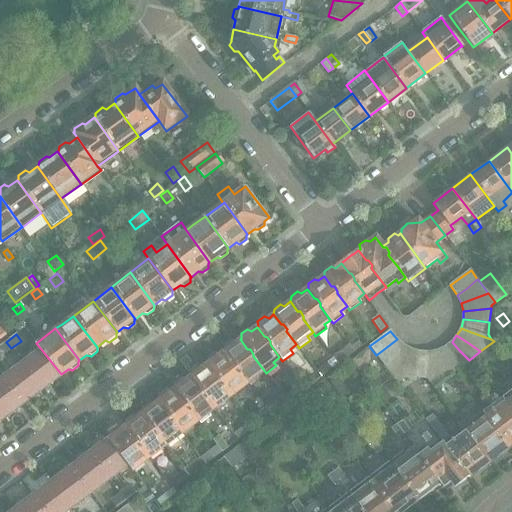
[(224,351),(223,352),(230,361),(233,362),(236,366),(236,369),(246,382),(249,386),(260,377),(257,374),(263,369),(253,356),(253,354),(250,349),(247,349),(240,339),(235,343),(230,342),(224,346),(224,351)]
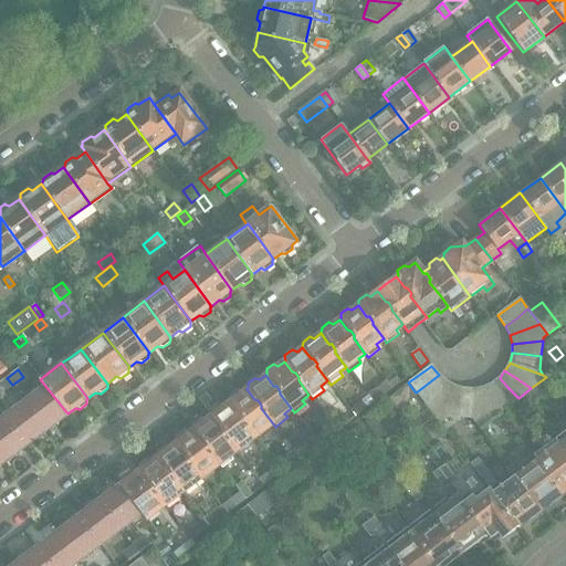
[(446,383),(446,381),(439,375),(416,392),(427,407),(446,383)]
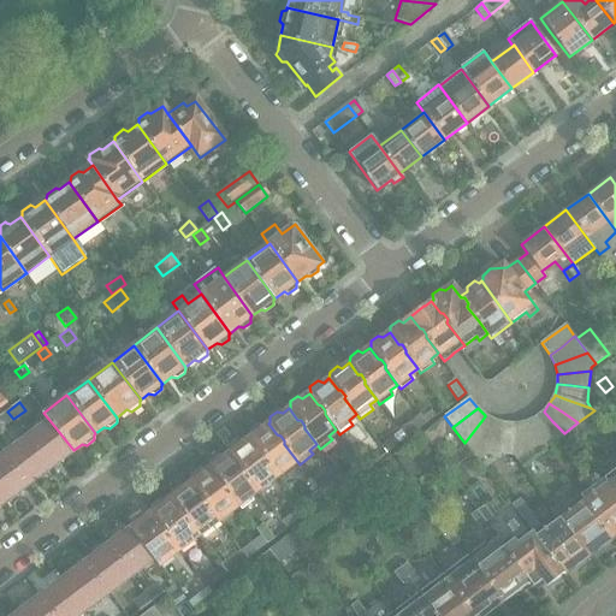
[(426,422),(436,415),(431,409),(421,416),(426,422)]
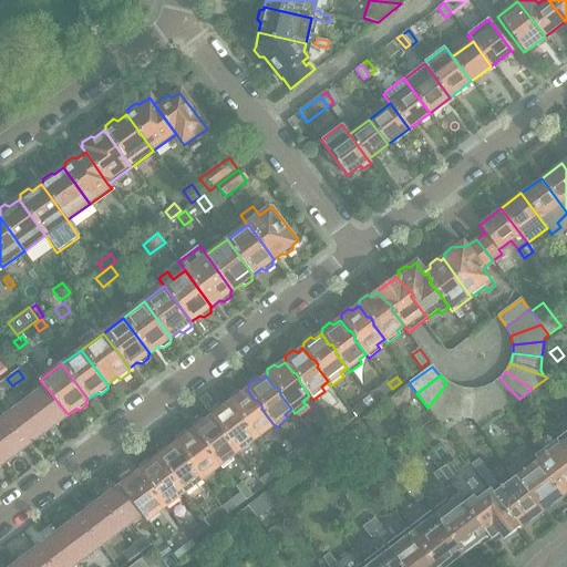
[(7,379),(0,383),(0,393),(1,394),(12,385),(7,379)]
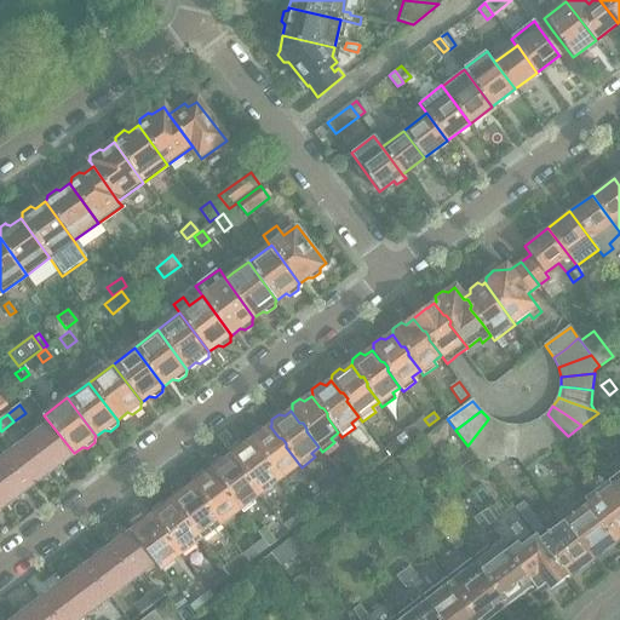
[(568,436),(556,424),(547,414),(538,420),(538,422),(545,432),(555,446),(568,436)]
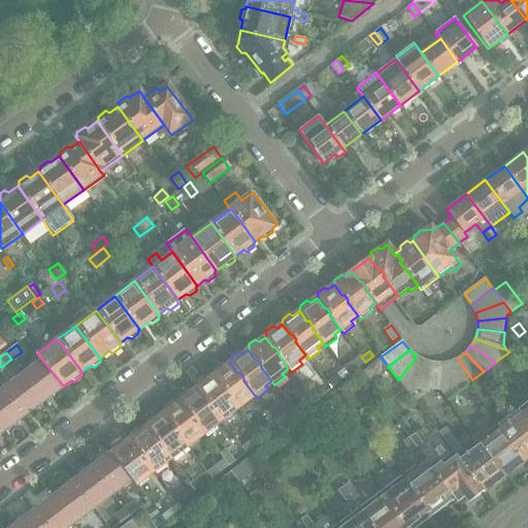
[(361,357),(359,355),(341,367),(348,375),(365,362),(361,357)]
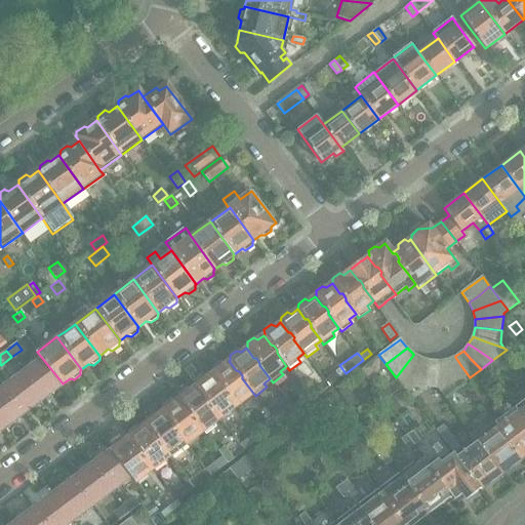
[(407,392),(420,359),(413,355),(396,377),(407,392)]
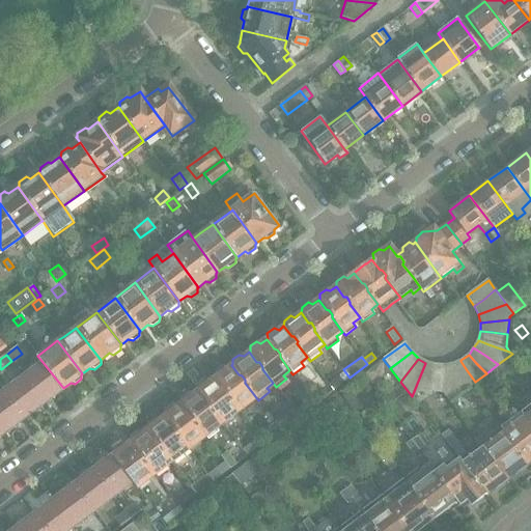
[(475,382),(467,370),(460,361),(452,364),(456,376),(462,392),(475,382)]
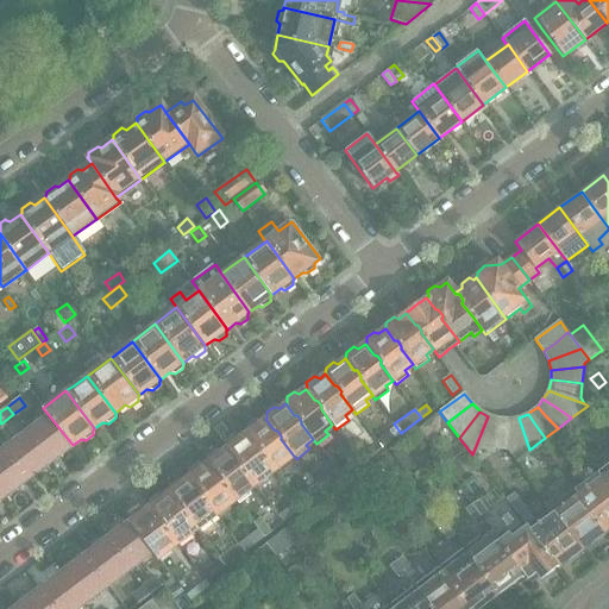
[(49,463),(73,445),(49,415),(26,432),(49,463)]
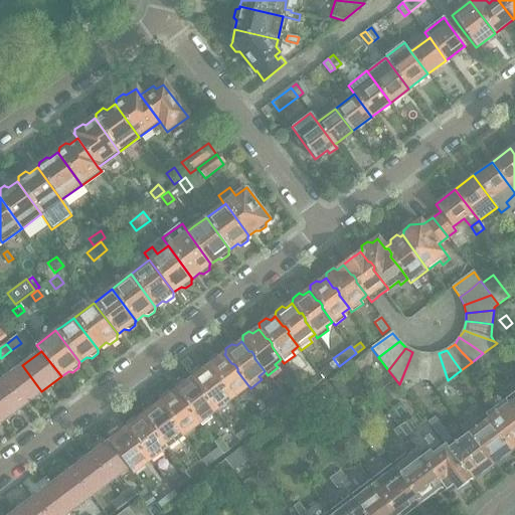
[(416,379),(420,354),(412,352),(399,384),(399,385),(408,378),(416,379)]
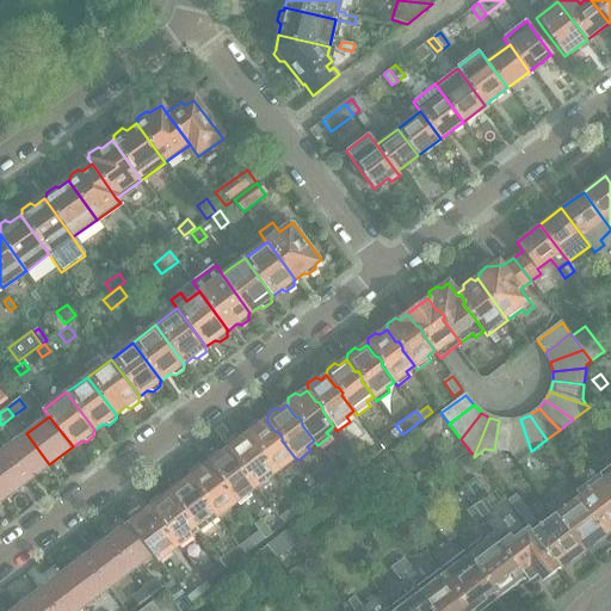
[(531,451),(525,433),(520,419),(510,421),(511,456),(516,462),(531,451)]
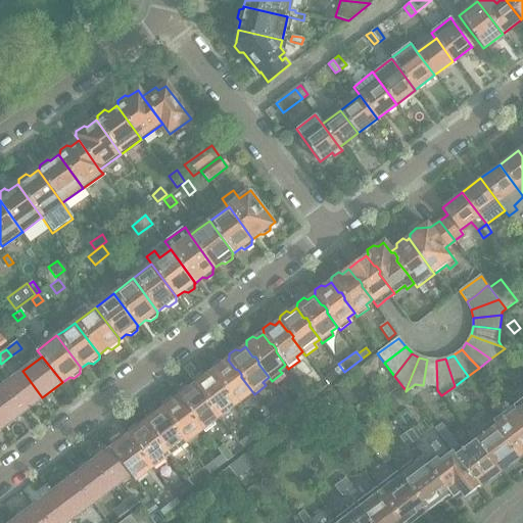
[(211,372),(211,373),(219,382),(221,382),(225,387),(224,390),(235,403),(237,407),(248,398),(245,395),(251,390),(241,377),(241,374),(238,370),(235,369),(228,360),(223,364),(219,362),(211,367),(211,372)]
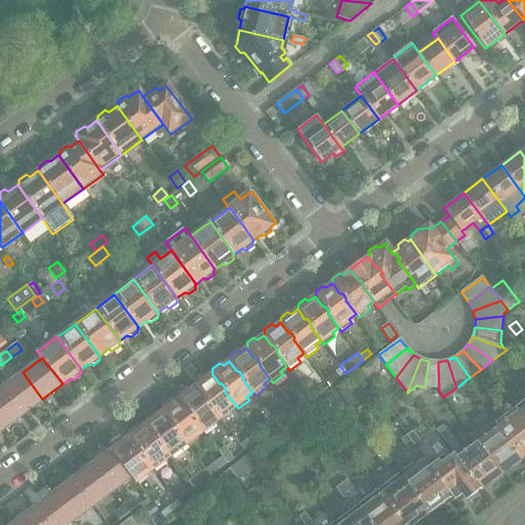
[(438,362),(429,361),(425,387),(436,387),(439,392),(438,362)]
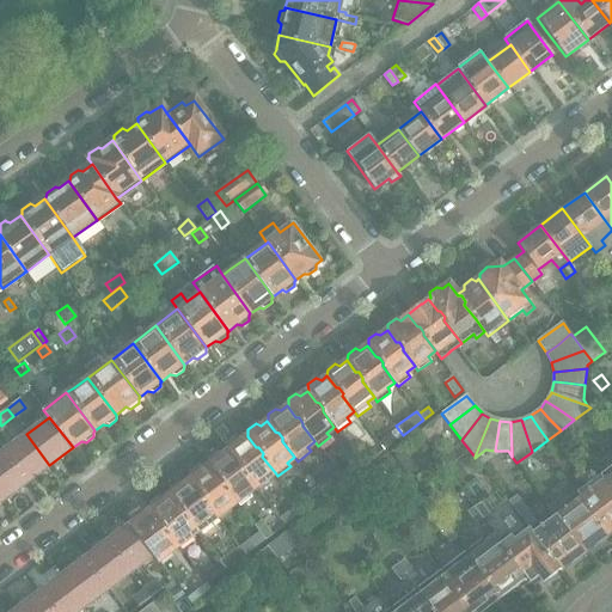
[(28,482),(49,465),(26,434),(4,451),(28,482)]
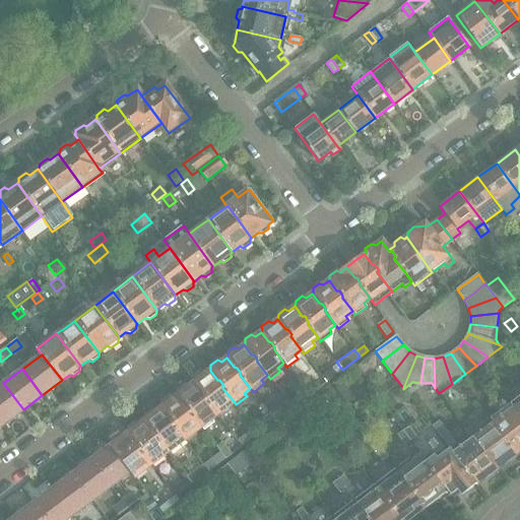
[(337,375),(336,374),(332,369),(321,377),(326,384),(337,375)]
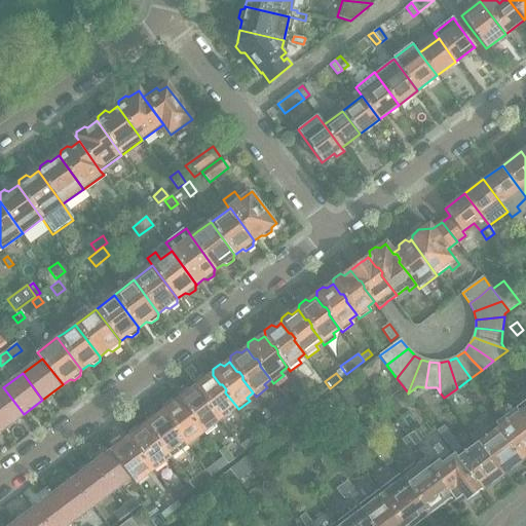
[(196,386),(195,387),(203,397),(205,397),(210,402),(209,405),(219,418),(222,421),(232,414),(230,410),(236,406),(225,392),(226,389),(222,384),(220,384),(213,375),(212,375),(208,378),(202,377),(196,381),(196,386)]
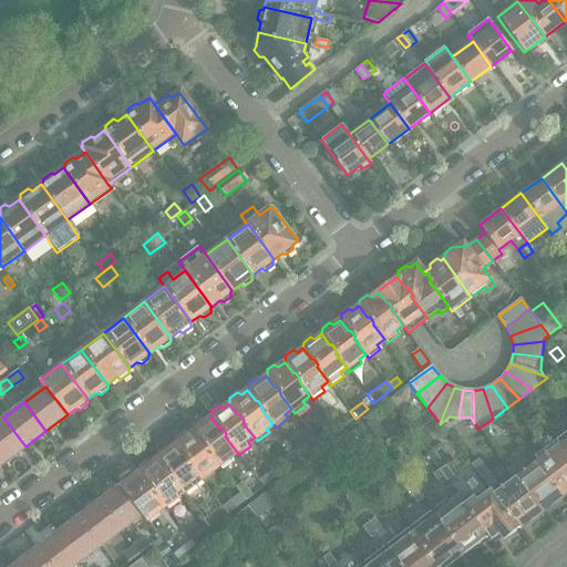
[(337,432),(356,419),(350,411),(331,424),(337,432)]
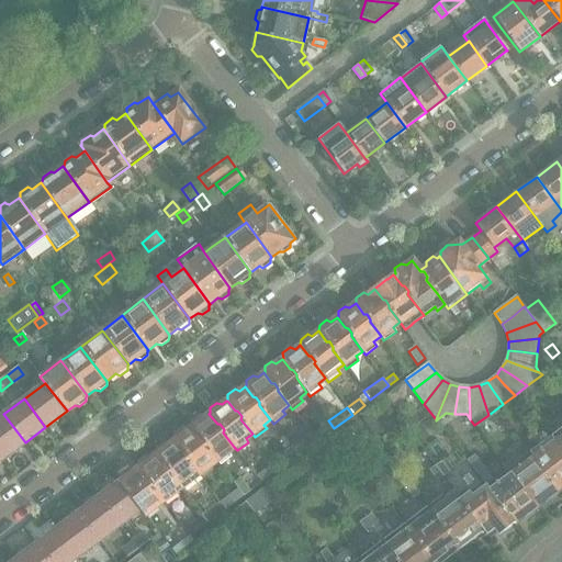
[(0,452),(3,458),(25,442),(3,414),(0,416),(0,452)]
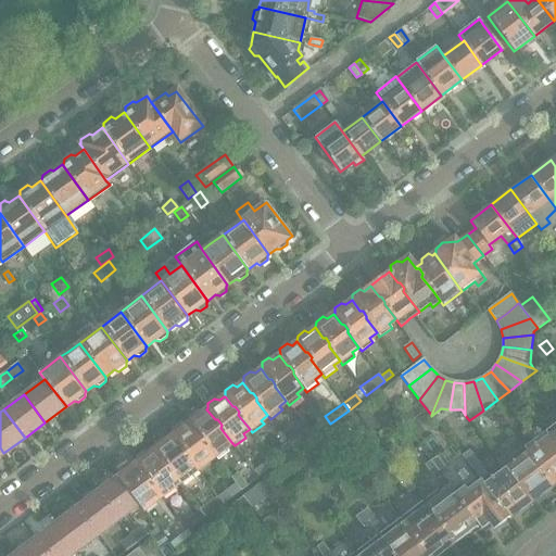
[(190,422),(189,422),(197,433),(200,433),(203,439),(203,441),(214,456),(216,459),(227,452),(225,447),(231,442),(220,428),(222,425),(217,419),(215,419),(206,409),(201,414),(196,412),(190,416),(190,422)]
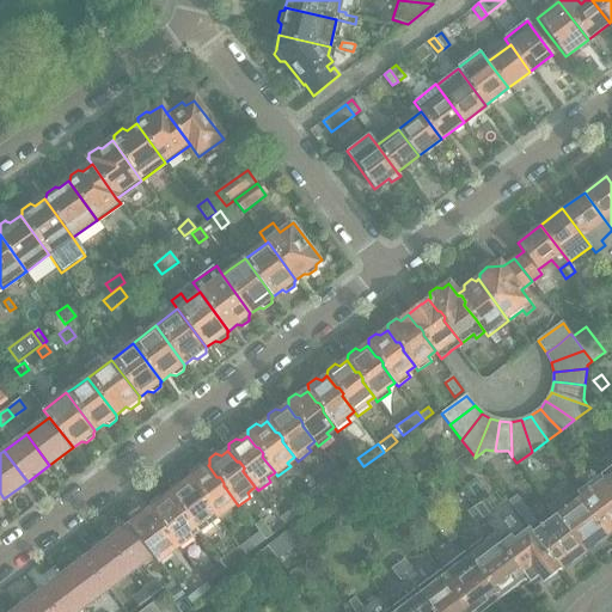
[(403,451),(396,457),(411,477),(418,471),(403,451)]
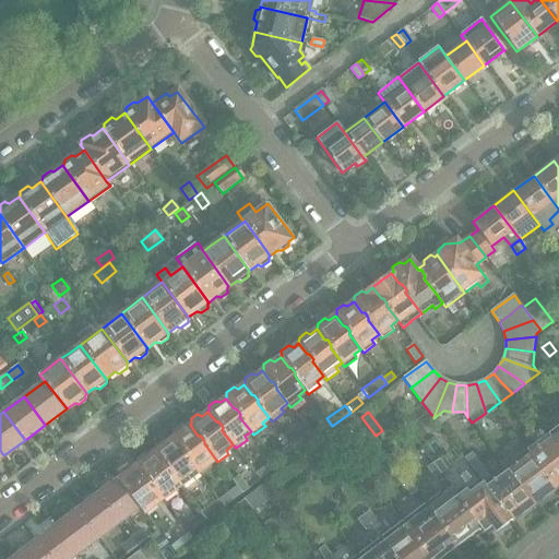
[(332,426),(326,418),(323,415),(316,420),(324,432),(332,426)]
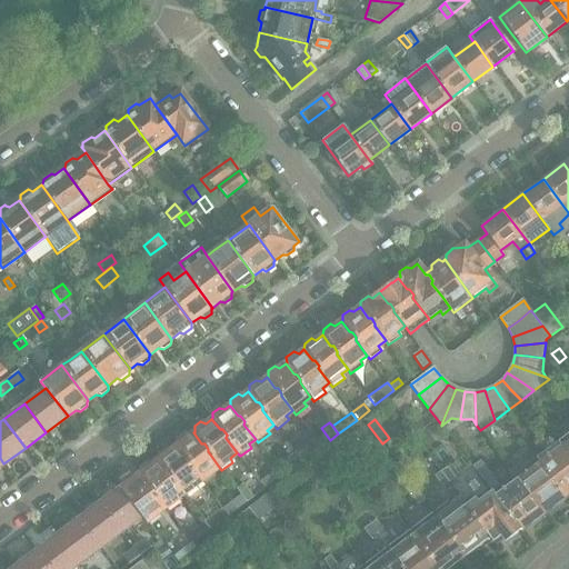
[(177,445),(173,447),(182,458),(185,458),(189,463),(188,466),(200,481),(203,485),(213,477),(211,473),(213,471),(219,467),(208,451),(208,449),(205,443),(201,443),(193,432),(188,437),(185,436),(182,435),(177,439),(177,445)]
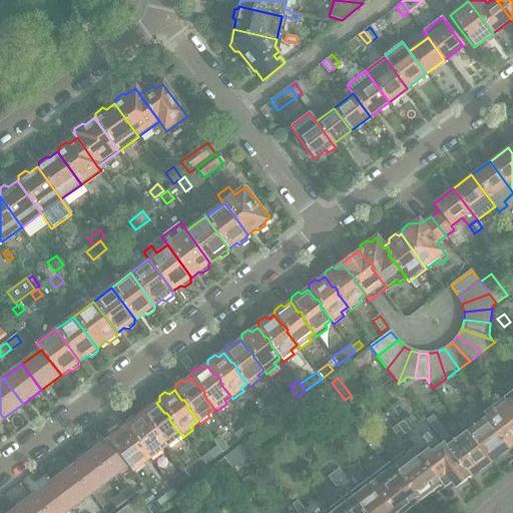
[(512,392),(504,399),(512,411),(512,392)]
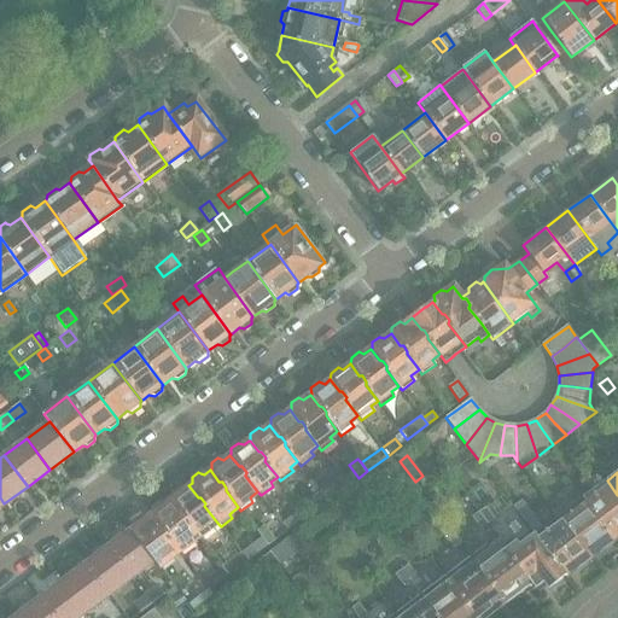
[(617,495),(607,481),(583,499),(611,536),(617,530),(617,495)]
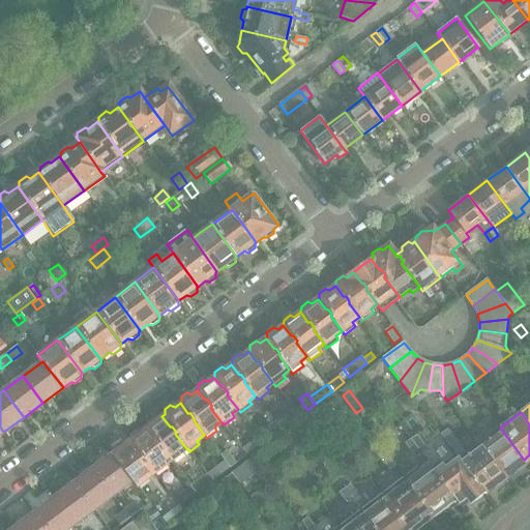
[(281,429),(286,424),(287,417),(280,415),(273,420),(281,429)]
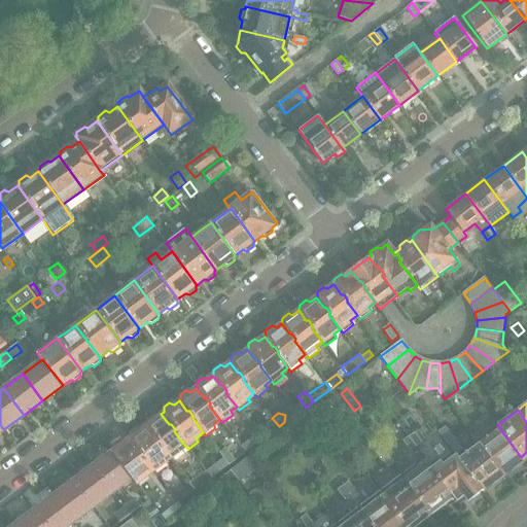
[(145,426),(144,426),(152,436),(155,436),(159,441),(159,444),(169,458),(172,461),(181,454),(179,451),(185,446),(174,431),(175,429),(171,424),(169,424),(161,414),(157,417),(153,415),(147,420),(147,424),(145,426)]
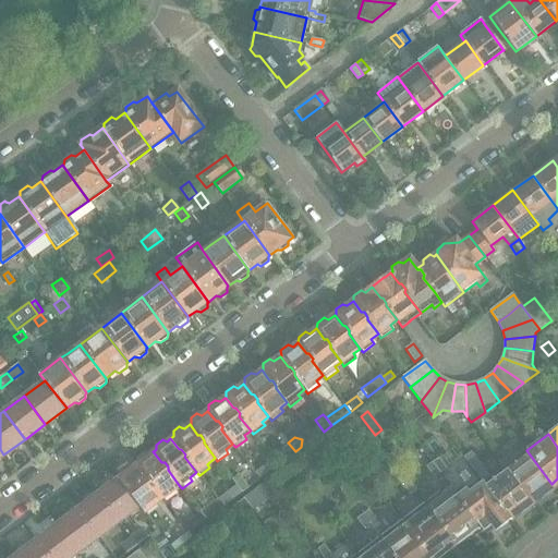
[(288,457),(295,451),(286,440),(279,446),(288,457)]
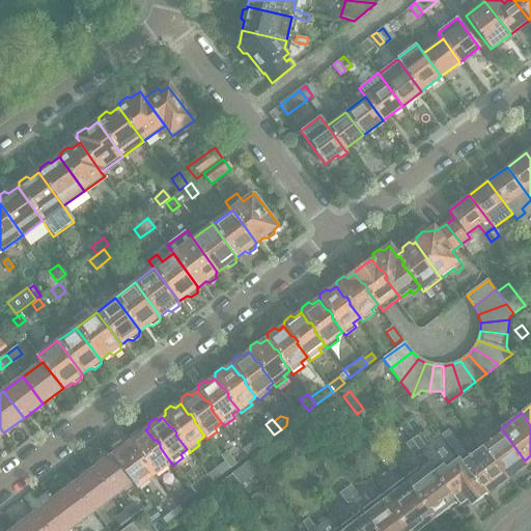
[(528,464),(525,460),(501,428),(480,444),(504,476),(511,471),(518,472),(528,464)]
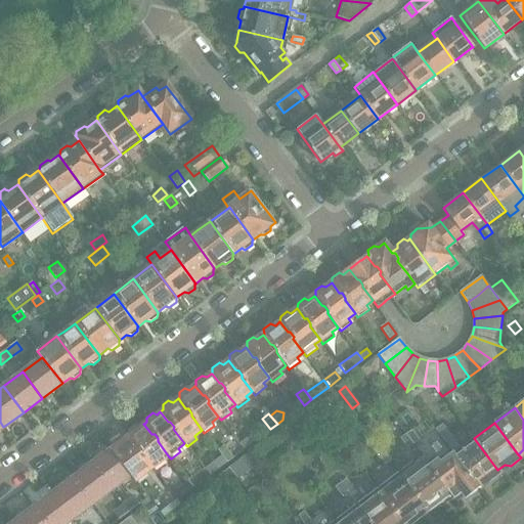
[(130,434),(127,436),(135,446),(137,446),(141,451),(141,453),(151,468),(155,472),(164,465),(161,461),(168,455),(158,441),(158,438),(155,434),(151,434),(143,424),(140,427),(136,425),(130,430),(130,434)]
